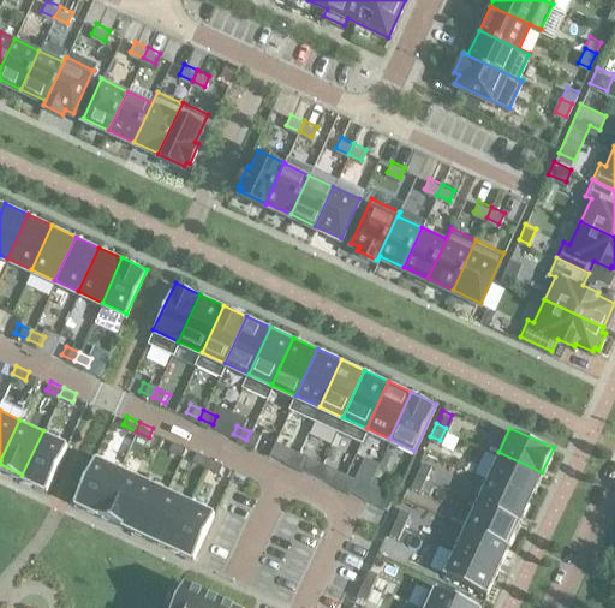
[(47,487),(67,442),(43,430),(22,475),(47,487)]
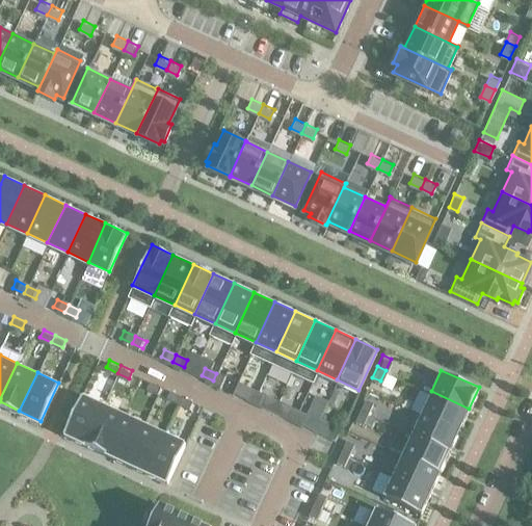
[(224,386),(228,378),(216,373),(213,380),(224,386)]
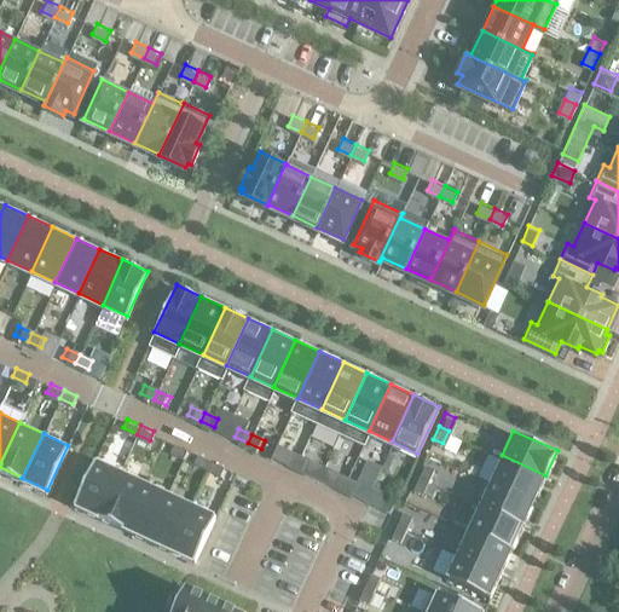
[(184,456),(187,446),(174,440),(171,450),(184,456)]
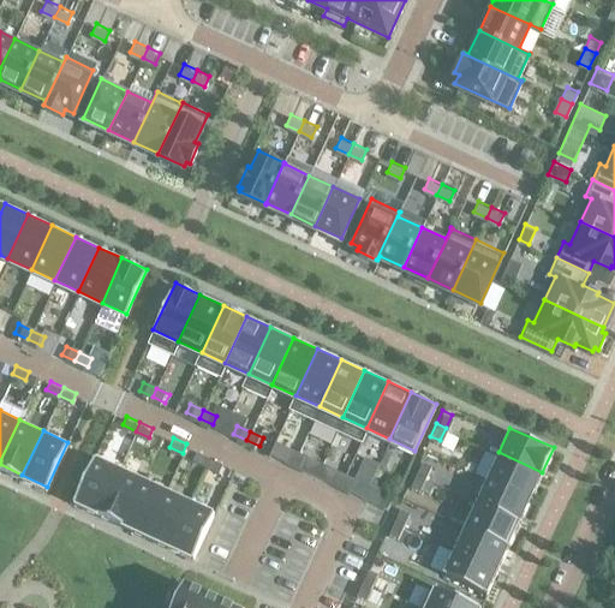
[(387,446),(382,458),(387,460),(392,448),(387,446)]
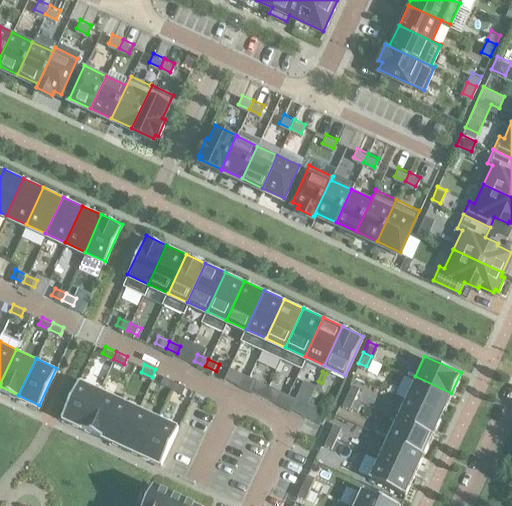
[(244,384),(247,377),(237,372),(233,379),(244,384)]
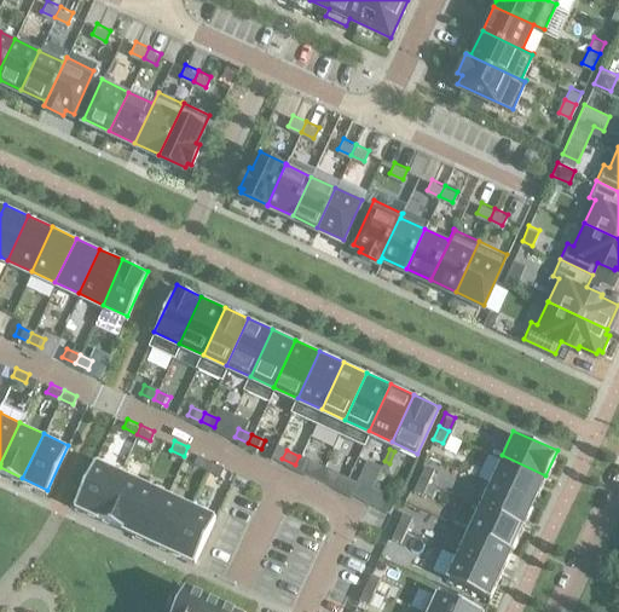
[(208,467),(212,459),(198,451),(195,461),(208,467)]
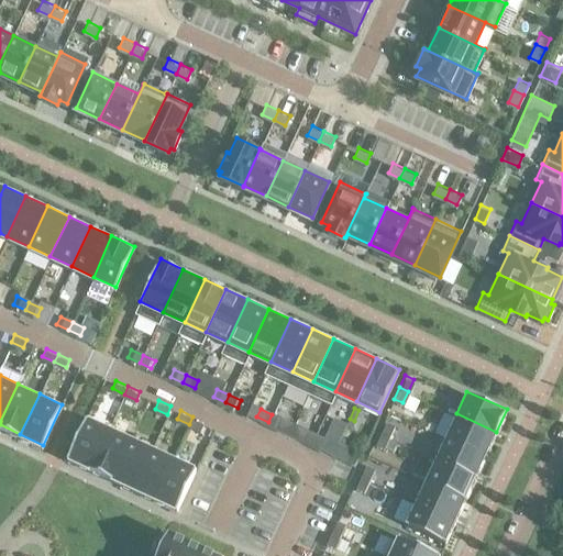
[(486,453),(496,432),(456,413),(446,435),(486,453)]
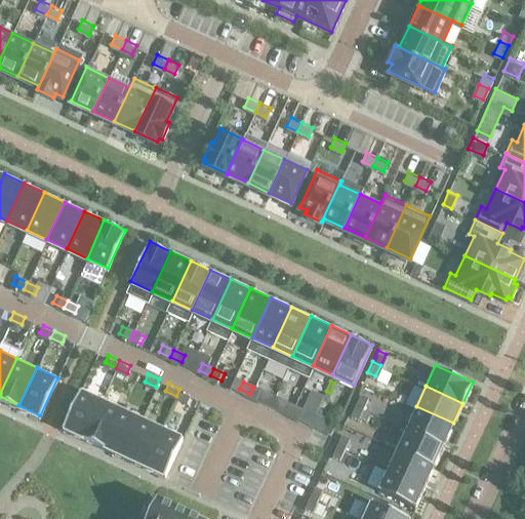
[(261,399),(265,392),(253,387),(250,394),(261,399)]
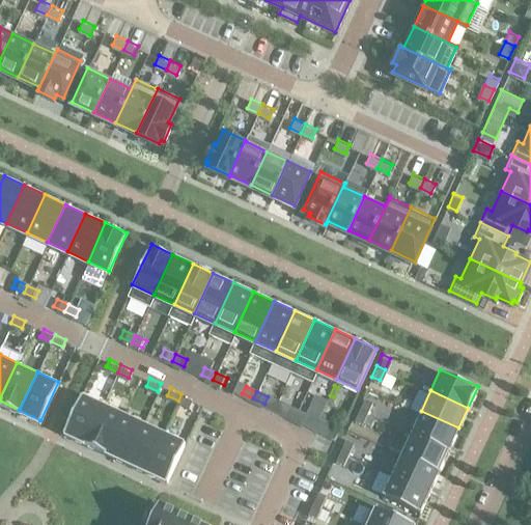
[(85,441),(103,403),(82,392),(63,431),(85,441)]
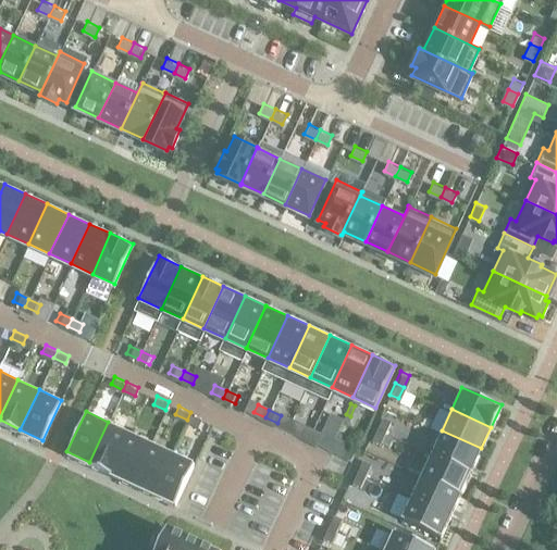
[(198,425),(202,417),(190,412),(187,420),(198,425)]
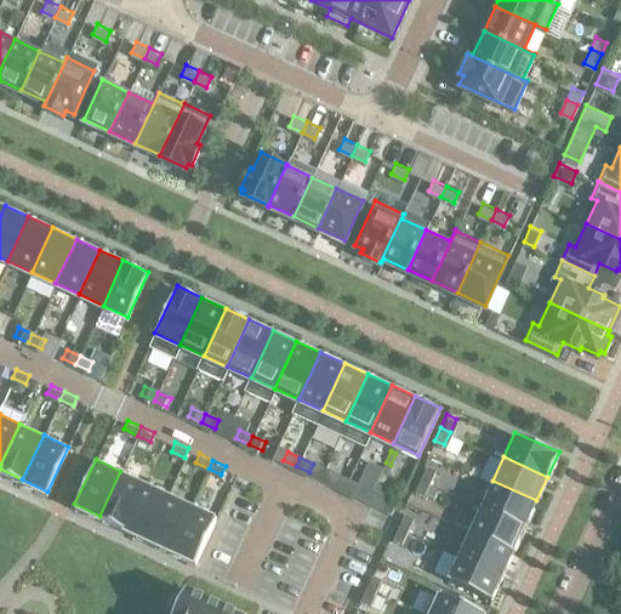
[(427,479),(433,466),(425,461),(419,475),(427,479)]
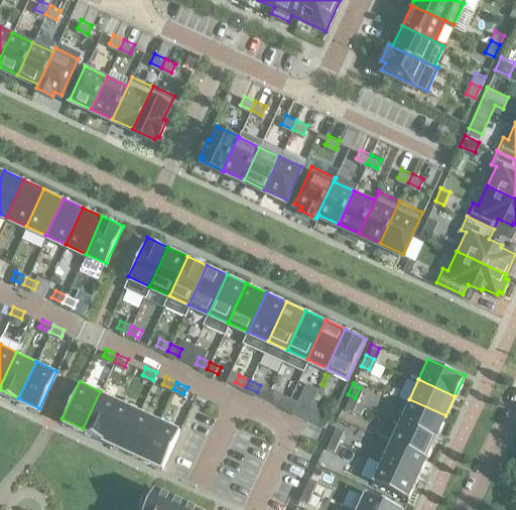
[(103,437),(120,400),(100,391),(83,428),(103,437)]
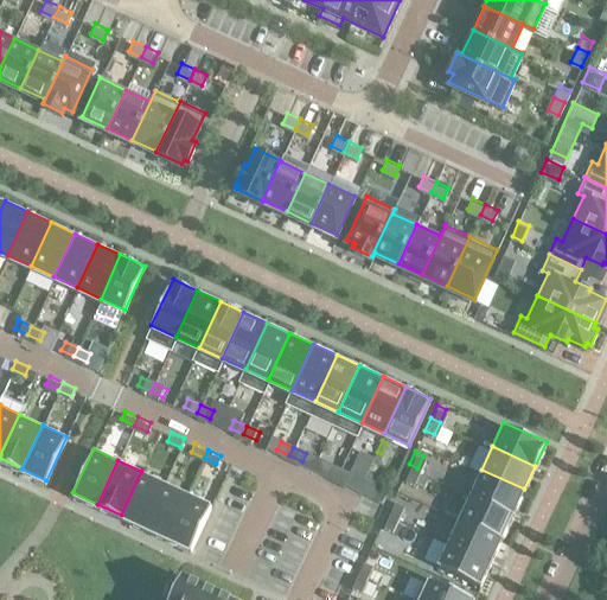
[(336,478),(340,468),(327,463),(323,471),(336,478)]
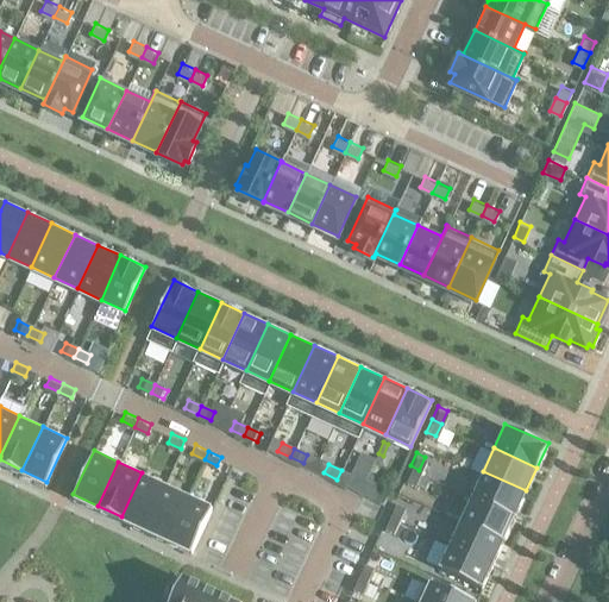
[(413,483),(419,470),(410,465),(405,478),(413,483)]
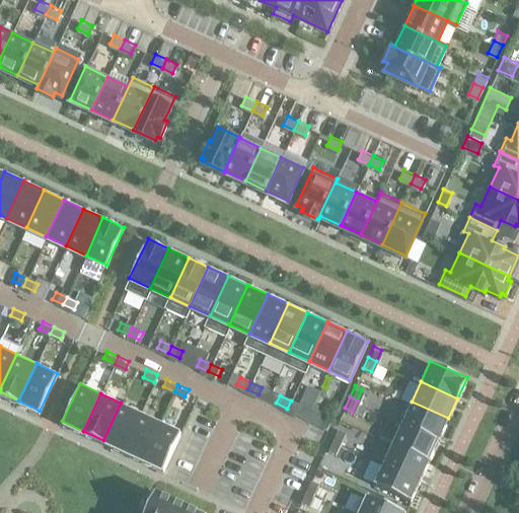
[(298,414),(302,406),(291,400),(287,409),(298,414)]
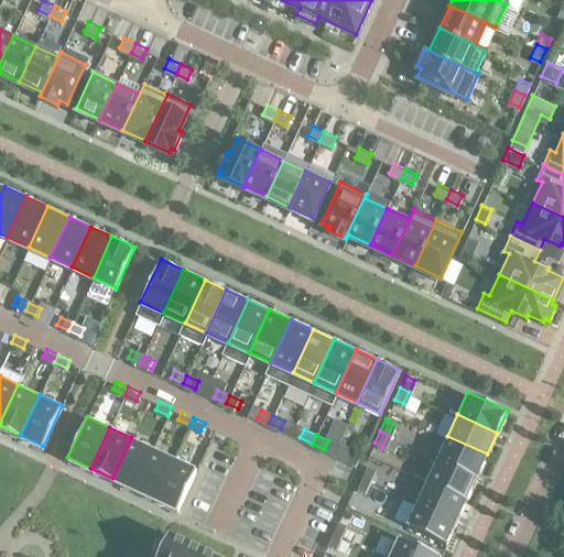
[(487,454),(447,436),(437,457),(477,476),(487,454)]
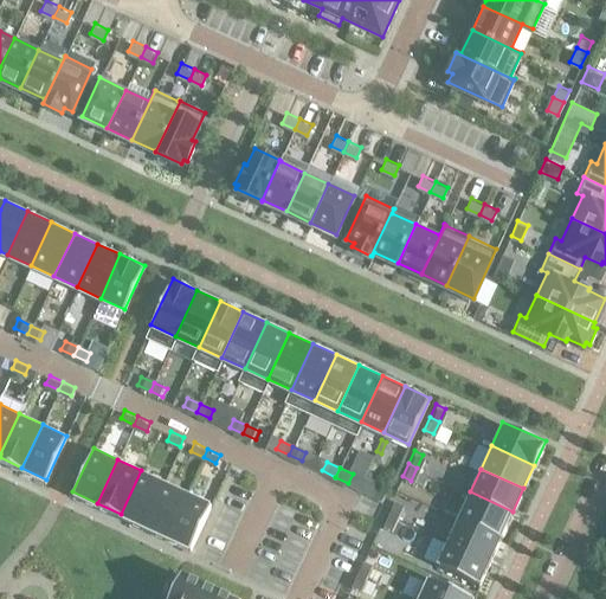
[(143,525),(163,481),(141,470),(121,514),(143,525)]
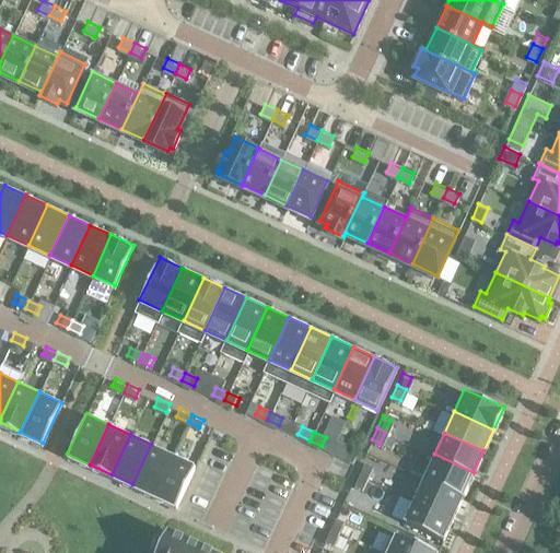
[(154,494),(173,454),(151,444),(132,484),(154,494)]
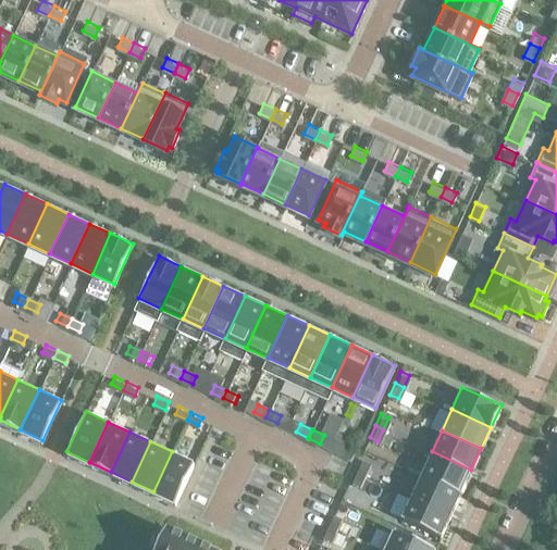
[(351,458),(356,450),(344,445),(341,452),(351,458)]
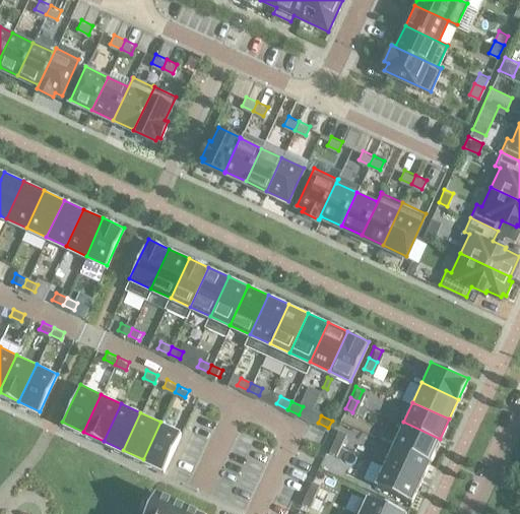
[(164,469),(181,432),(160,422),(143,459),(164,469)]
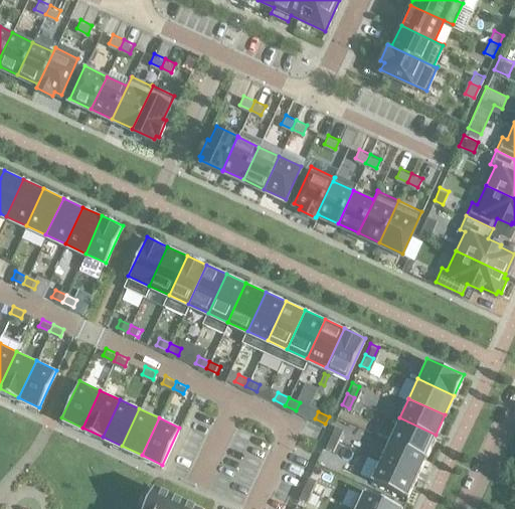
[(436,435),(399,417),(390,438),(426,455),(436,435)]
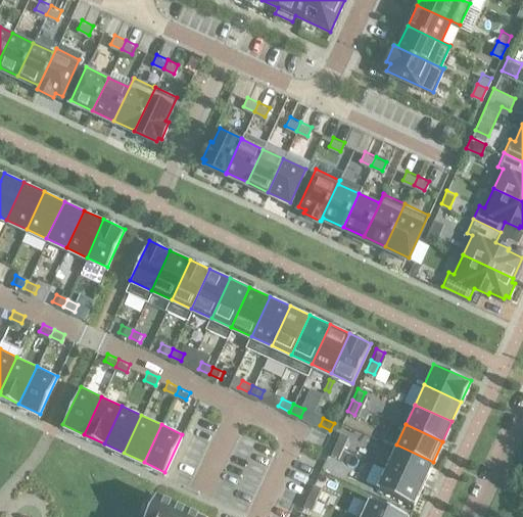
[(341,443),(346,432),(339,429),(334,439),(341,443)]
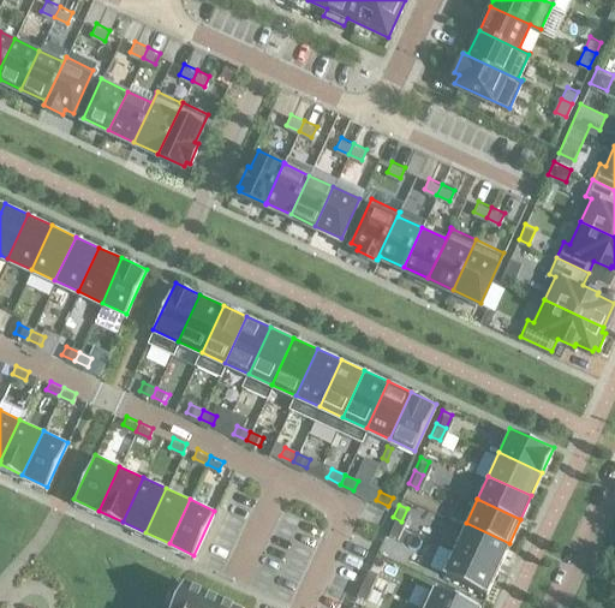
[(395,535),(401,522),(393,517),(387,530),(395,535)]
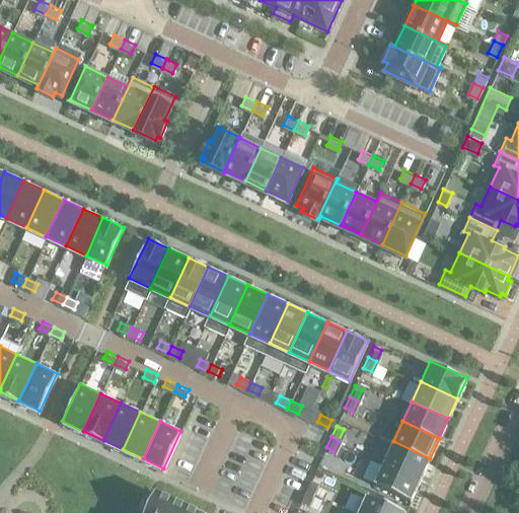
[(421,478),(430,458),(393,441),(383,460),(421,478)]
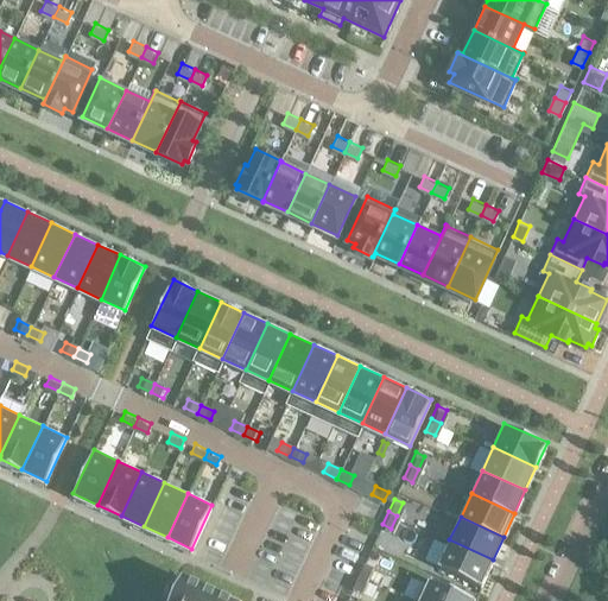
[(481,584),(493,560),(449,539),(438,564),(481,584)]
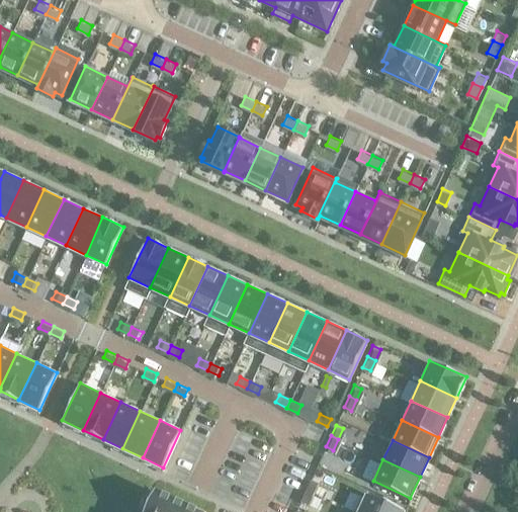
[(314,492),(319,481),(311,477),(306,488),(314,492)]
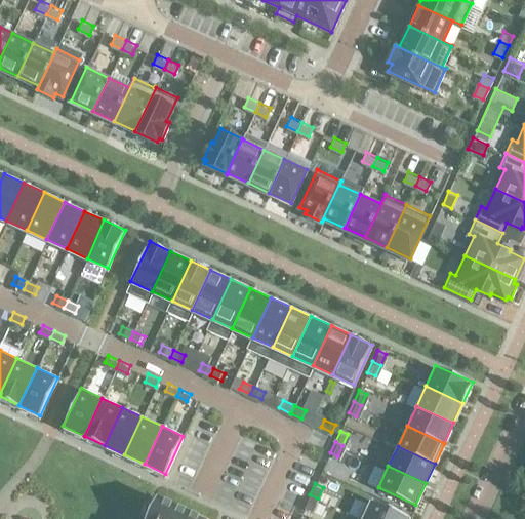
[(313,509),(318,498),(310,494),(305,506),(313,509)]
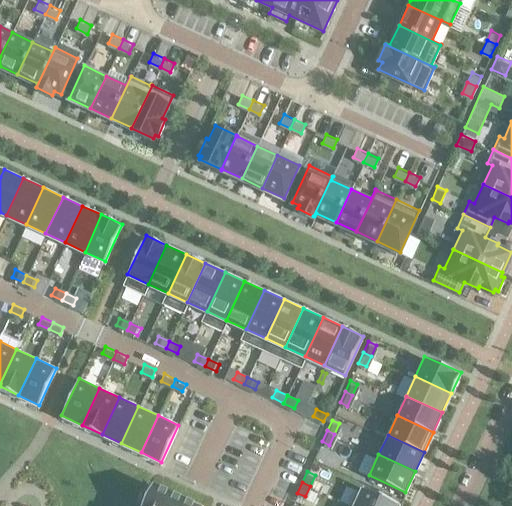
[(200,505),(153,484),(143,505),(200,505)]
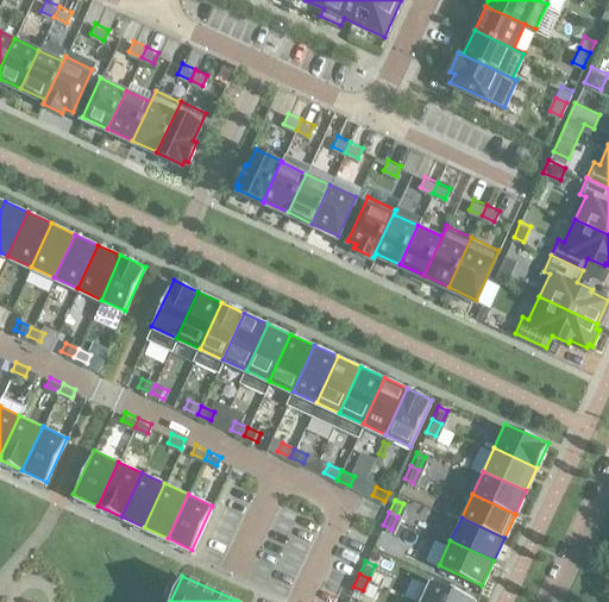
[(473,601),(476,600),(476,599),(432,577),(420,601),(473,601)]
